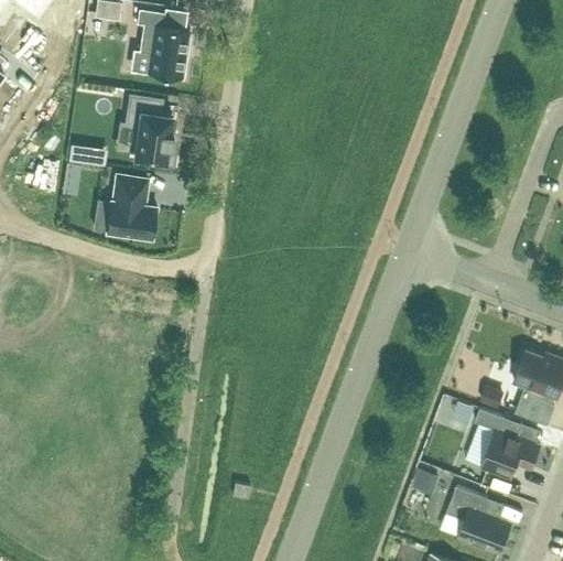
[(0,12),(9,1),(38,22),(53,0),(52,0),(0,0),(0,12)]
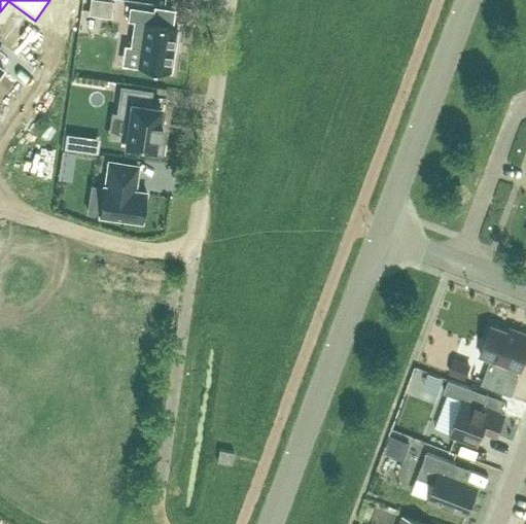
[(91,0),(89,16),(111,20),(112,3),(91,0)]
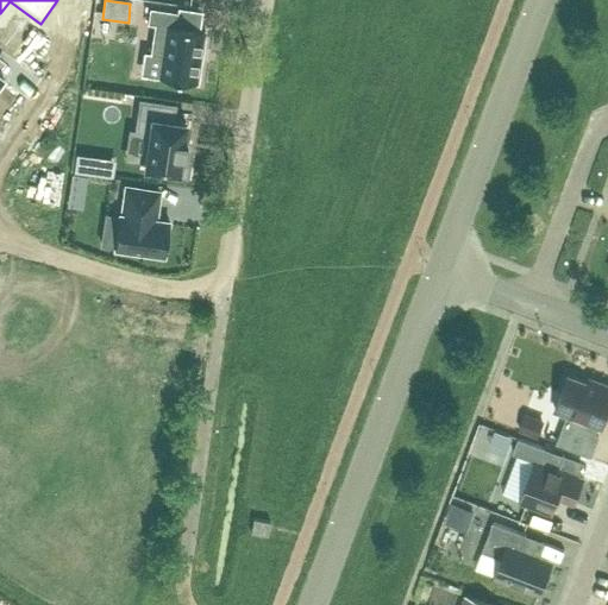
[(140,7),(138,24),(145,24),(142,54),(152,55),(150,77),(187,82),(195,30),(167,26),(169,12),(140,7)]
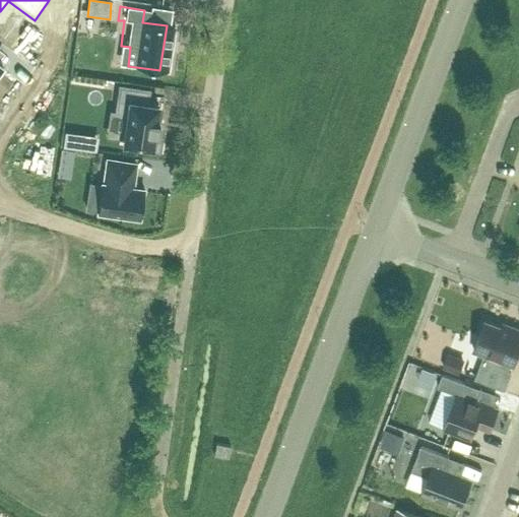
[(119,82),(115,109),(127,111),(122,141),(143,144),(142,147),(158,149),(161,131),(156,130),(158,119),(155,119),(157,103),(146,101),(148,87),(119,82)]
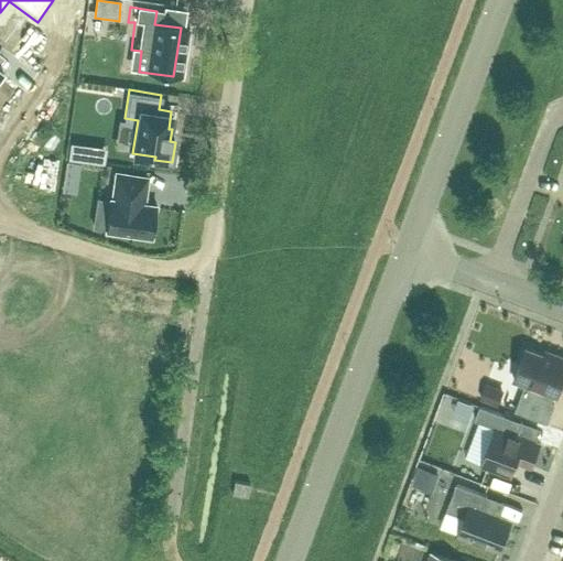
[(66,164),(64,176),(78,179),(80,166),(66,164)]
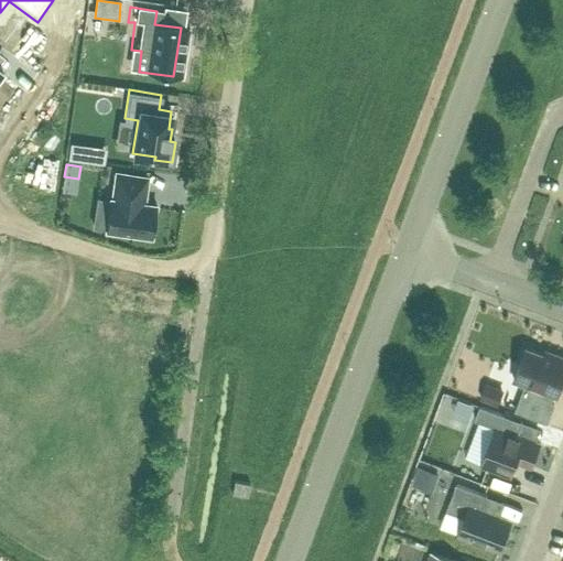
[(109,201),(105,230),(151,237),(155,207),(140,205),(141,196),(143,196),(145,179),(116,174),(111,201),(109,201)]
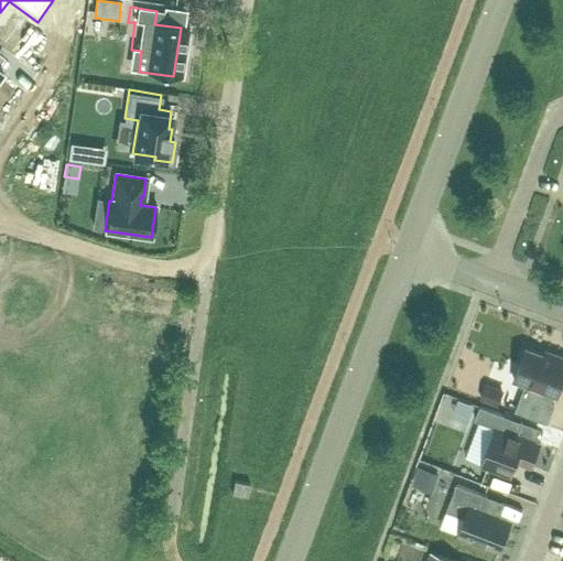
[(552,359),(524,349),(512,381),(524,387),(516,412),(547,423),(553,406),(550,405),(552,397),(555,398),(562,379),(562,358),(554,356),(552,359)]
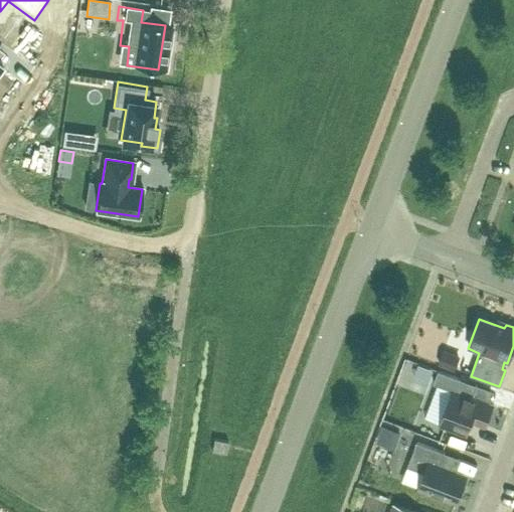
[(459,359),(442,352),(436,367),(454,373),(459,359)]
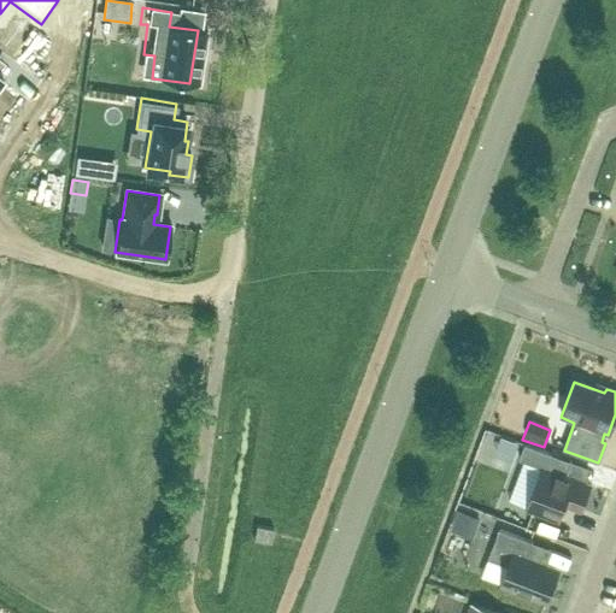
[(572,464),(524,446),(520,459),(543,467),(526,510),(558,522),(564,506),(581,512),(591,485),(565,477),(572,464)]
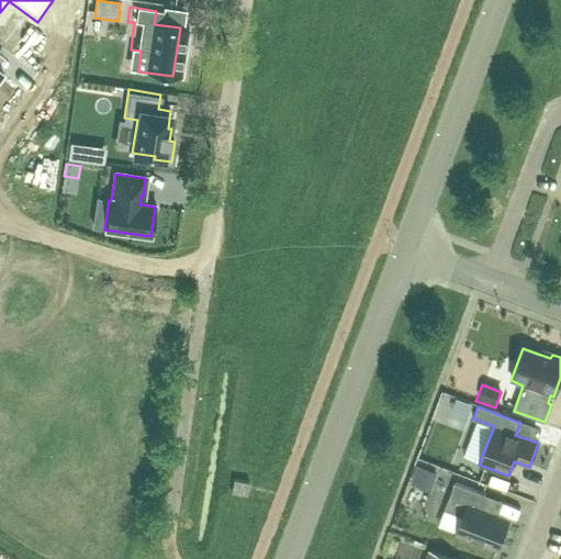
[(434,473),(415,467),(408,485),(427,491),(434,473)]
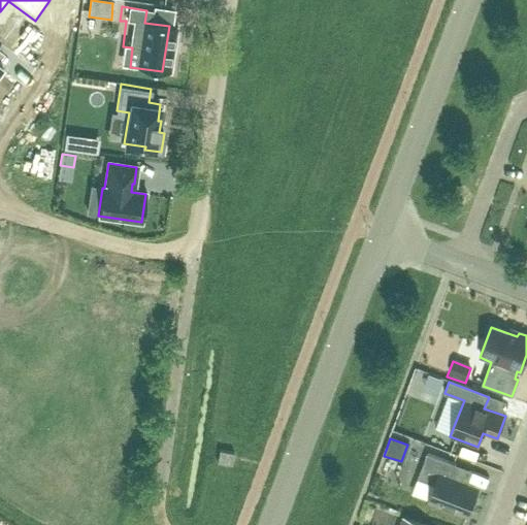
[(232,454),(218,451),(216,462),(230,465),(232,454)]
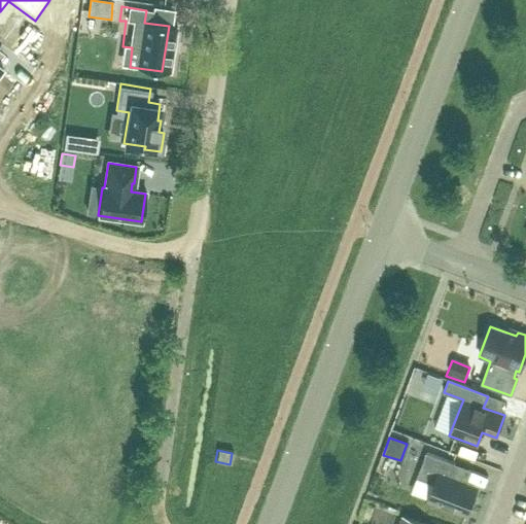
[(455,464),(426,454),(420,467),(424,469),(420,481),(433,486),(427,501),(466,516),(469,505),(475,503),(472,498),(477,488),(450,479),(455,464)]
